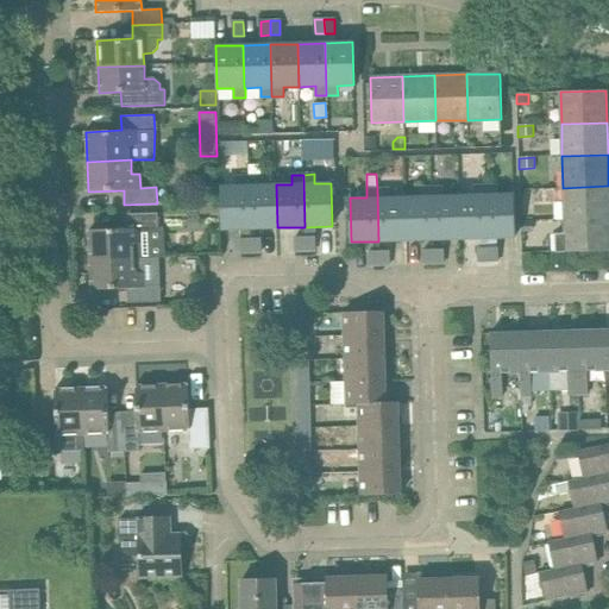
[(250,228),(249,176),(238,176),(238,186),(221,187),(223,230),(250,228)]
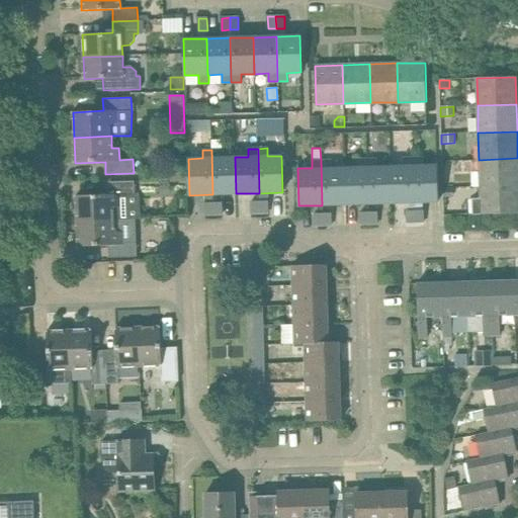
[(221,150),(211,150),(212,194),(236,193),(235,157),(222,158),(221,150)]
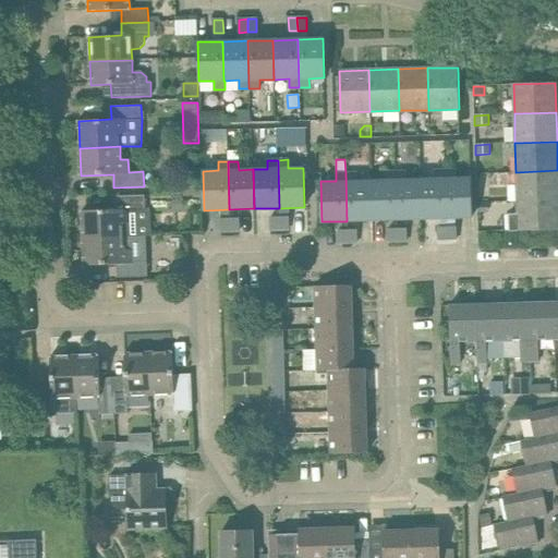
[(435,179),(421,179),(422,219),(447,218),(446,169),(435,170),(435,179)]
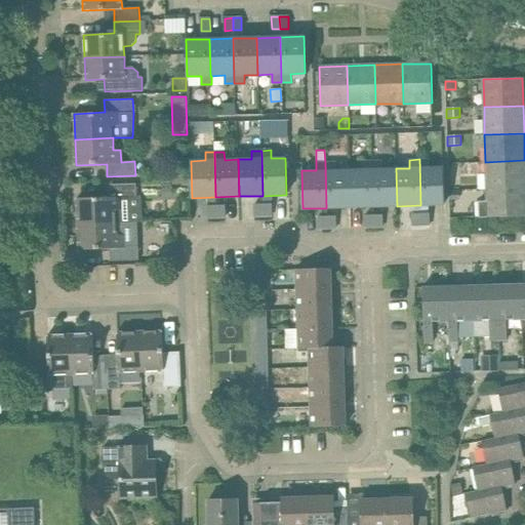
[(419,159),(420,205),(444,204),(443,167),(428,167),(428,159),(419,159)]
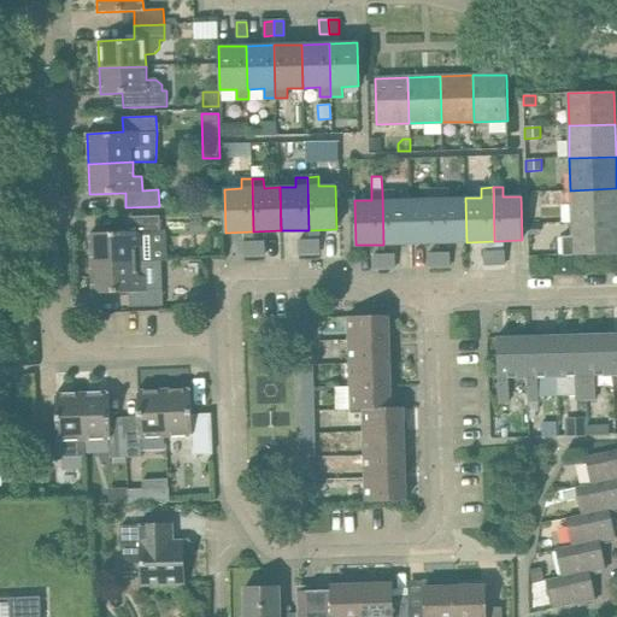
[(466,242),(465,198),(448,199),(448,188),(438,189),(439,242),(466,242)]
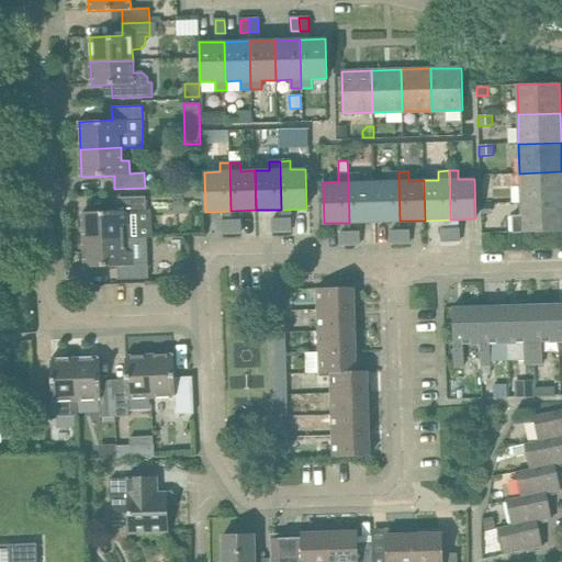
[(561,171),(519,173),(520,203),(561,201),(561,171)]
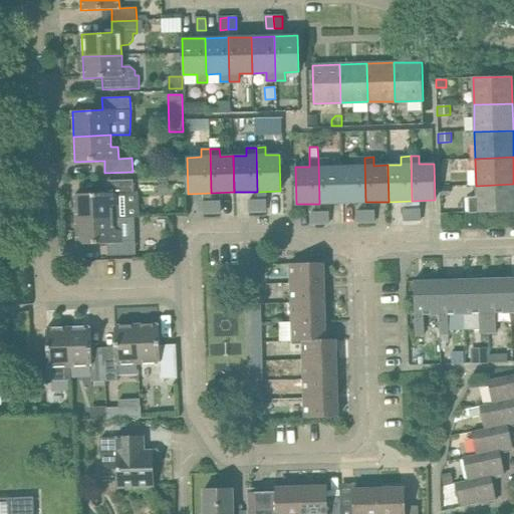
[(365,202),(364,158),(355,158),(355,166),(341,166),(342,203),(365,202)]
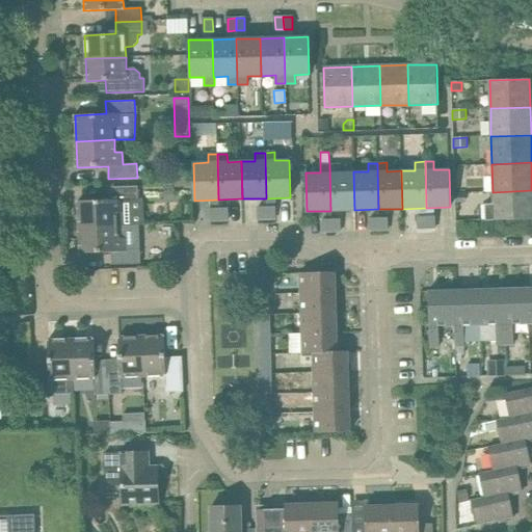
[(354,210),(353,171),(339,173),(339,164),(329,164),(330,211),(354,210)]
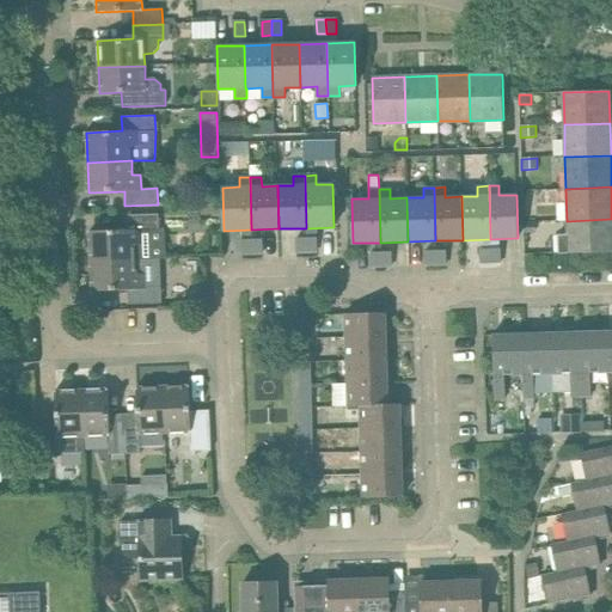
[(91,262),(135,259),(134,245),(144,245),(142,231),(159,231),(158,214),(126,215),(126,230),(90,231),(91,262)]
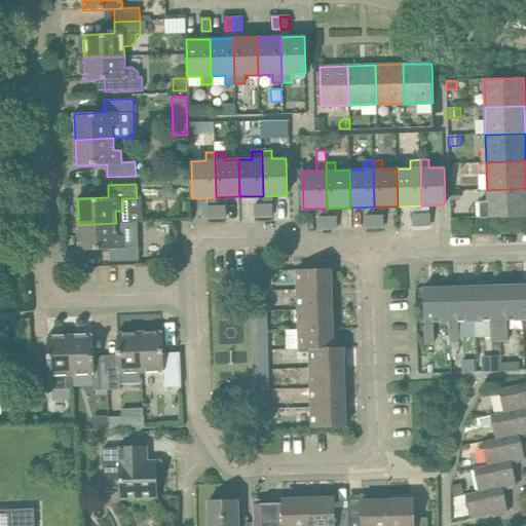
[(525,216),(525,188),(487,190),(488,218),(525,216)]
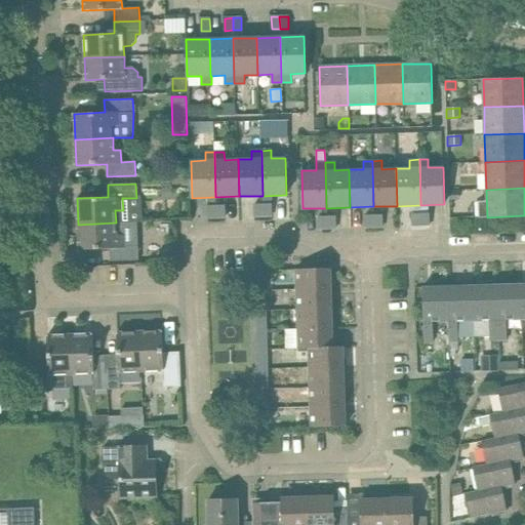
[(271,203),(263,204),(263,216),(272,216),(271,203)]
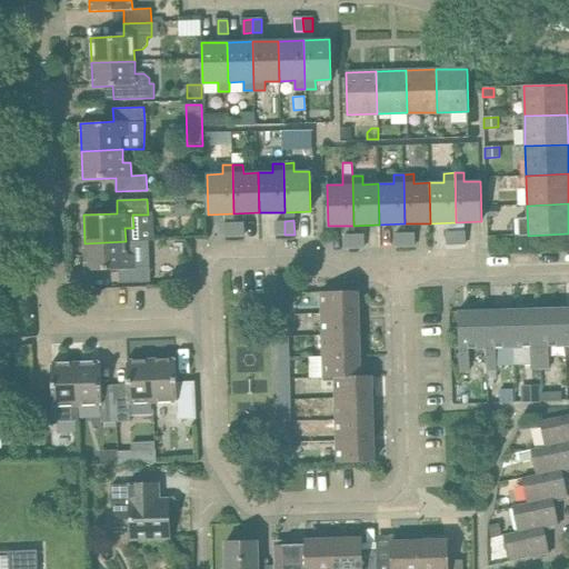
[(285,235),(285,221),(276,221),(276,235),(285,235)]
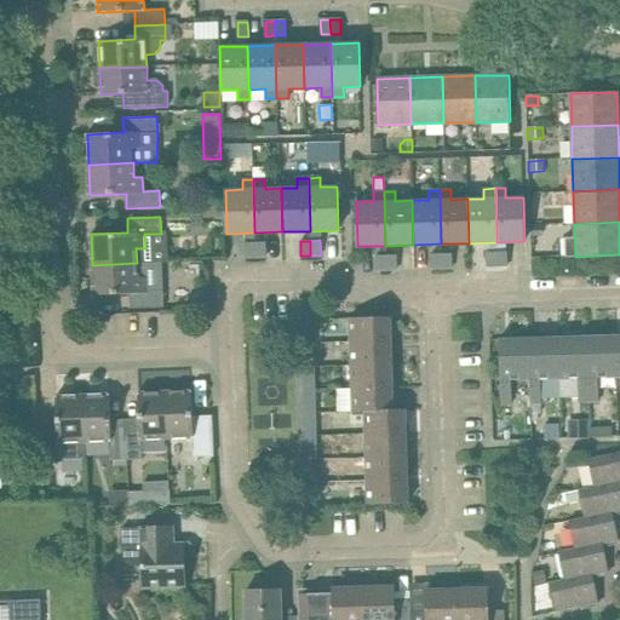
[(256,257),(256,242),(245,242),(246,257),(256,257)]
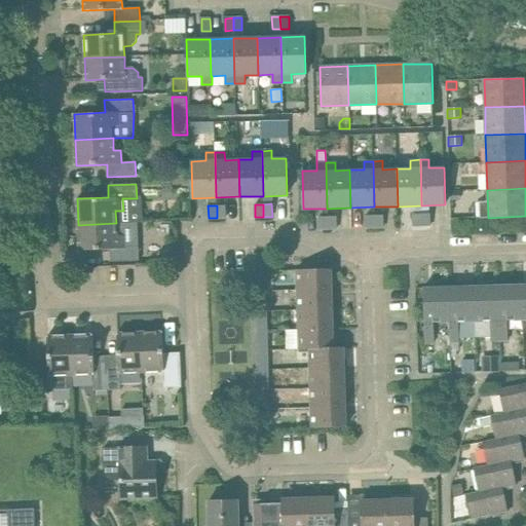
[(217,205),(217,218),(225,218),(225,205),(217,205)]
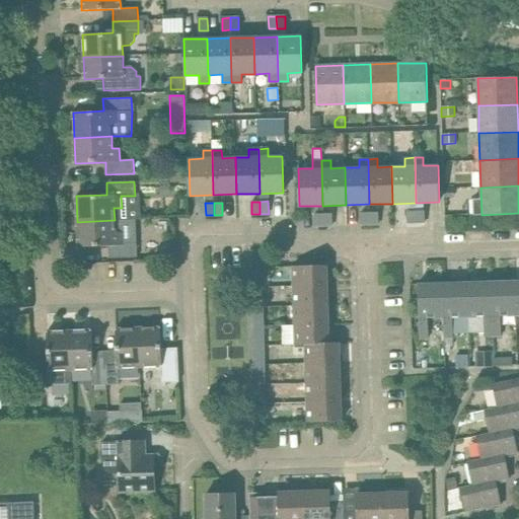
[(416,223),(416,211),(408,211),(408,223),(416,223)]
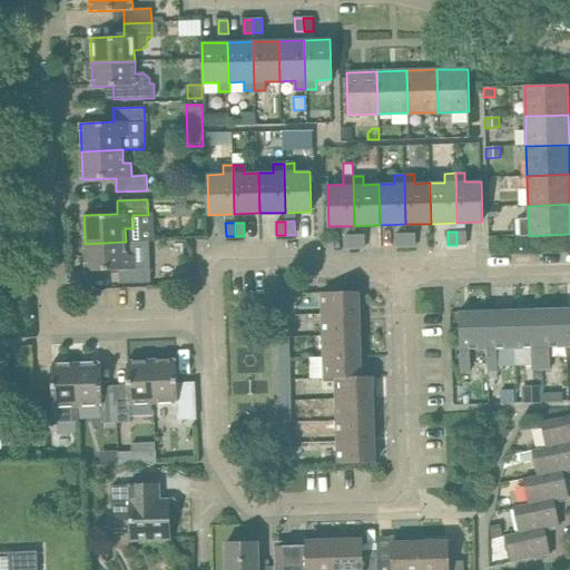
[(457,232),(457,245),(465,245),(465,232),(457,232)]
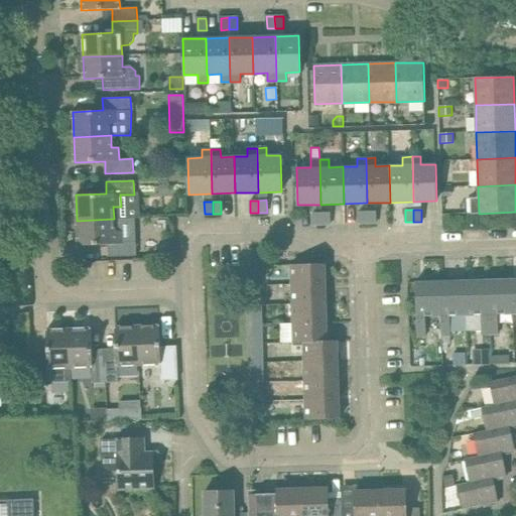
[(376,211),(367,212),(368,223),(376,223),(376,211)]
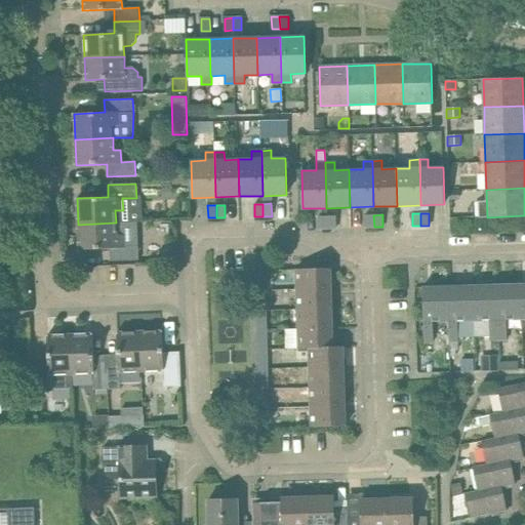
[(374,227),(373,215),(365,215),(365,228),(374,227)]
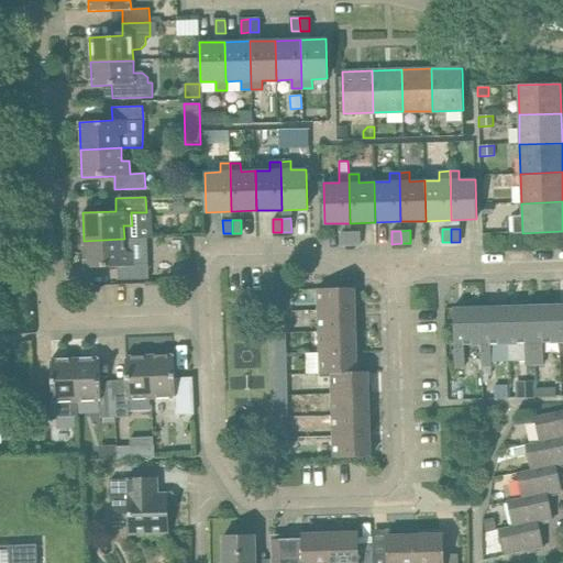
[(351,245),(351,232),(342,232),(342,245),(351,245)]
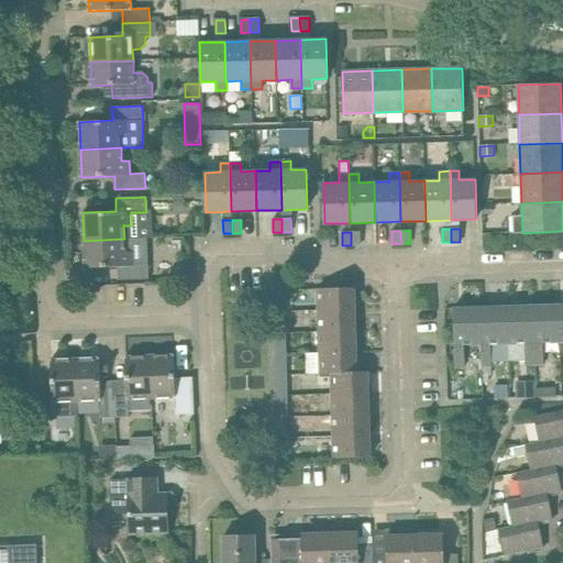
[(351,232),(351,245),(360,245),(360,232),(351,232)]
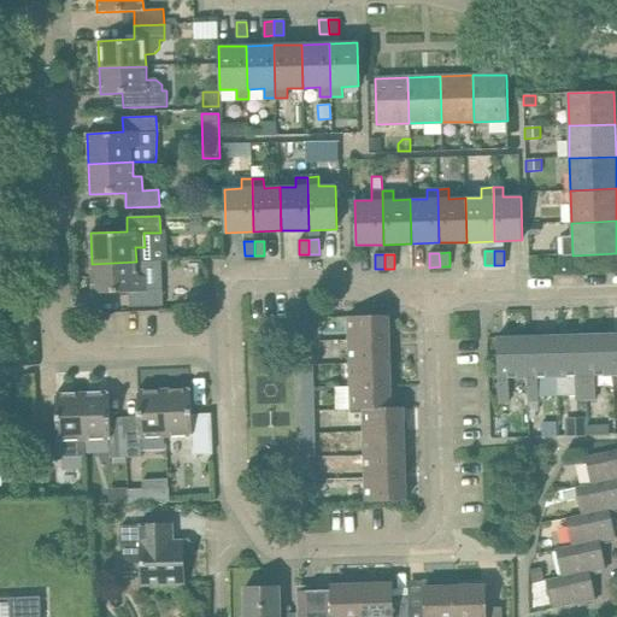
[(163,260),(136,262),(92,264),(93,294),(129,293),(129,307),(163,306),(163,289),(159,291),(158,263),(163,263),(163,260)]
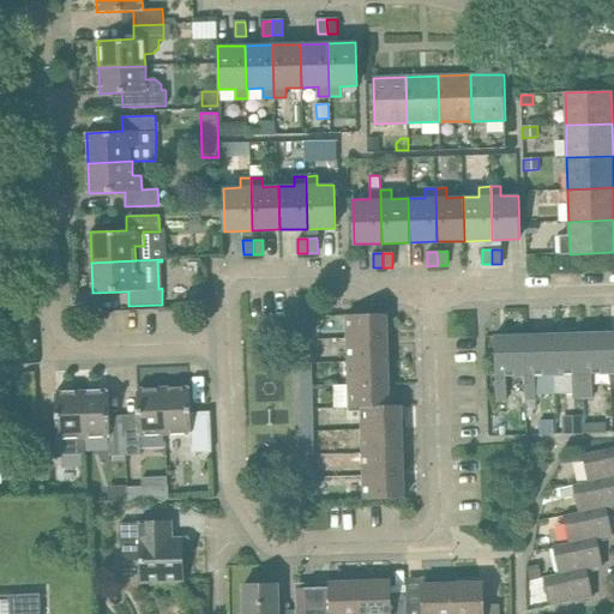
[(347,338),(387,337),(386,314),(347,315),(347,338)]
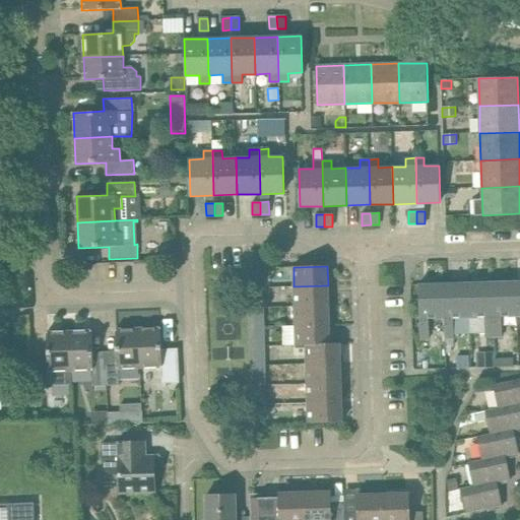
[(253,281),(263,280),(263,268),(253,268),(253,281)]
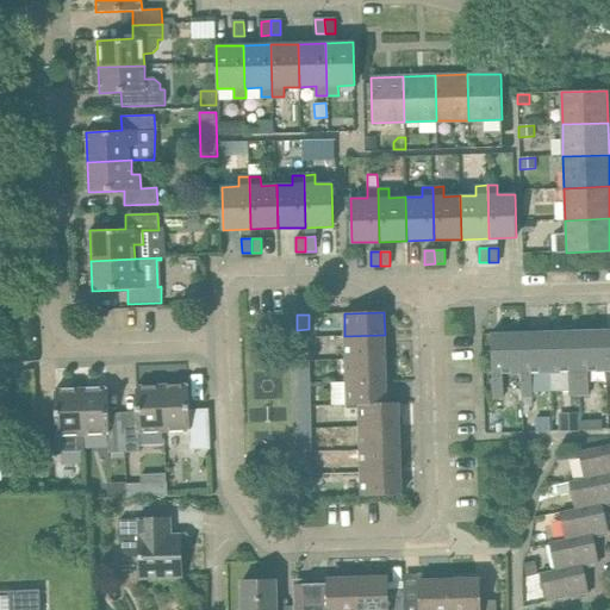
[(579,394),(577,331),(548,332),(549,373),(568,373),(570,396),(579,394)]
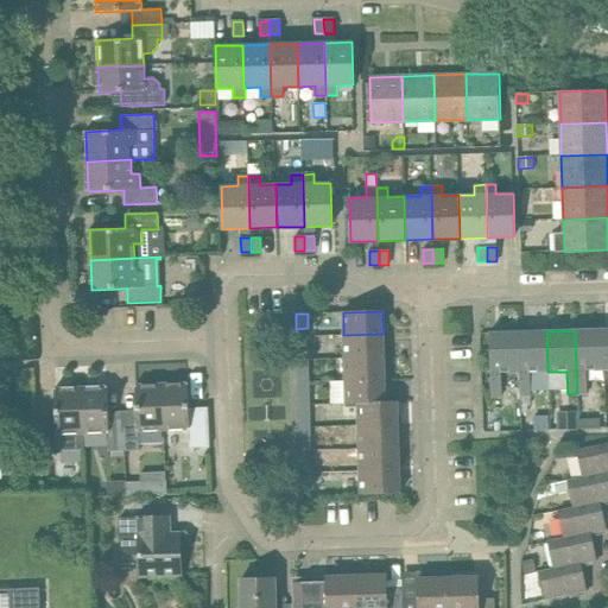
[(603,330),(575,330),(577,393),(587,393),(586,371),(605,369),(606,369),(603,330)]
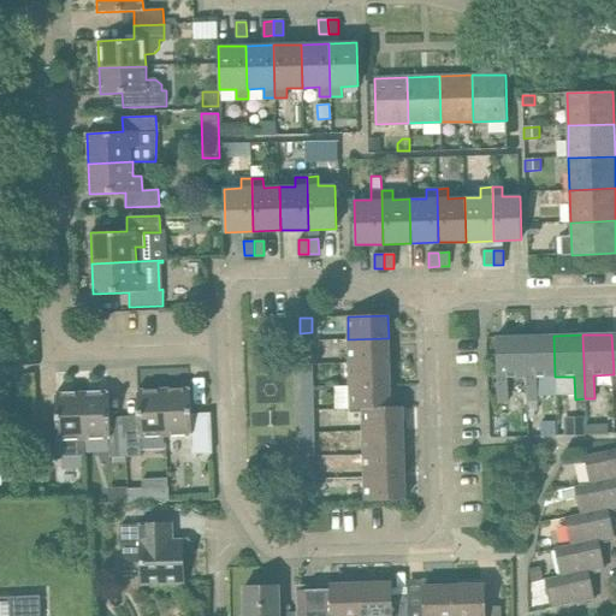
[(555,377),(554,336),(525,337),(526,378),(527,378),(527,401),(538,401),(537,378),(555,377)]
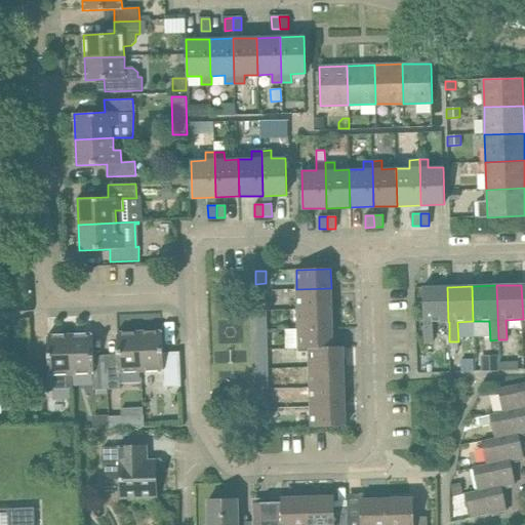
[(448,322),(447,287),(422,287),(425,342),(434,341),(433,323),(448,322)]
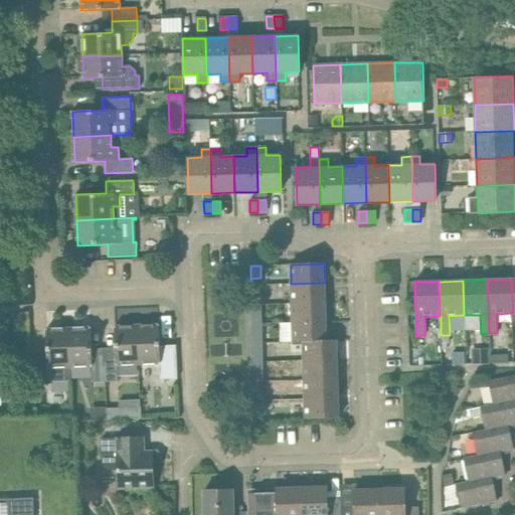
[(325,302),(325,283),(291,284),(292,303),(325,302)]
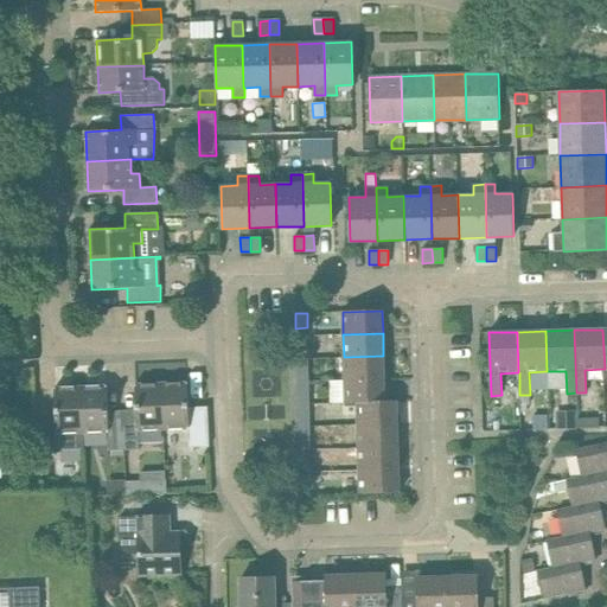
[(296,358),(308,358),(307,343),(296,344),(296,358)]
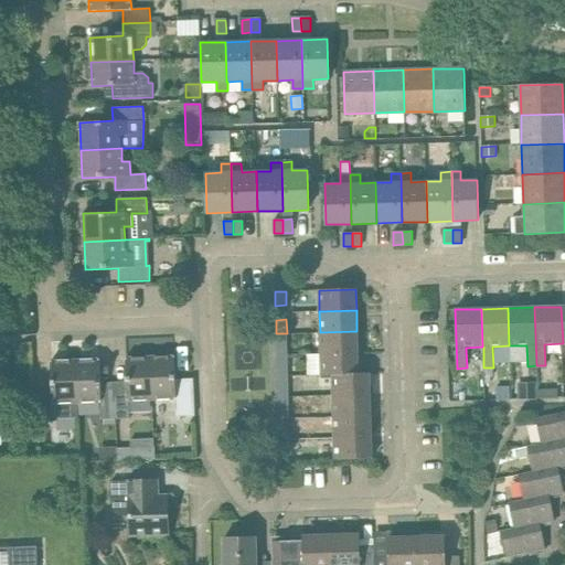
[(356,331),(320,332),(320,354),(358,353),(356,331)]
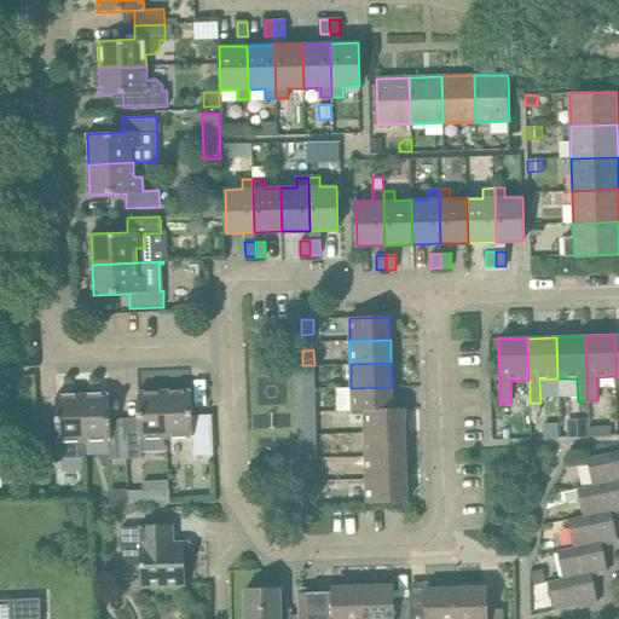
[(314,381),(314,365),(302,365),(302,381),(314,381)]
